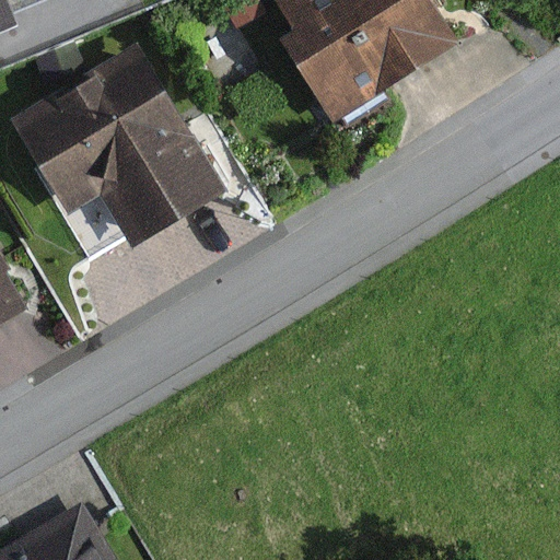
[(0,0),(0,34),(21,26),(9,0),(0,0)]
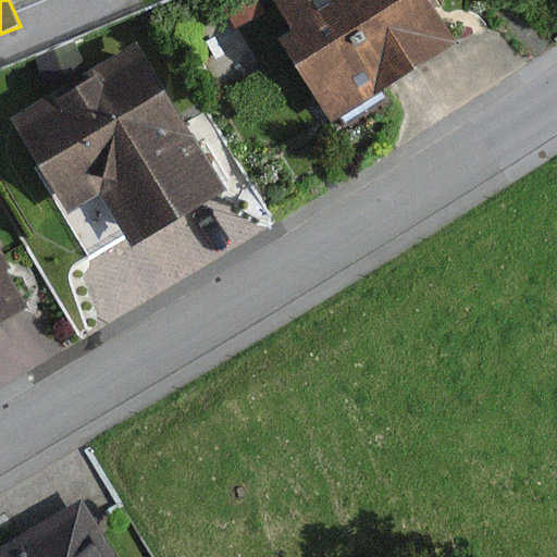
[(275,0),(275,1),(295,33),(282,41),(333,121),(339,118),(346,127),(388,100),(382,89),(455,42),(428,0),(275,0)]
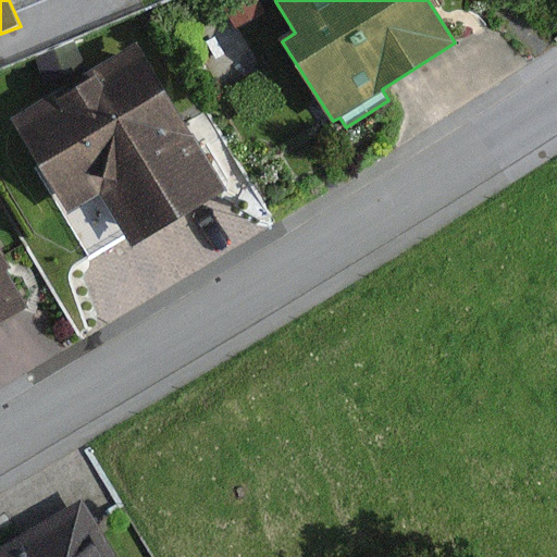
[(227,192),(137,44),(94,70),(97,75),(58,99),(54,94),(11,120),(69,215),(101,196),(133,248),(227,192)]
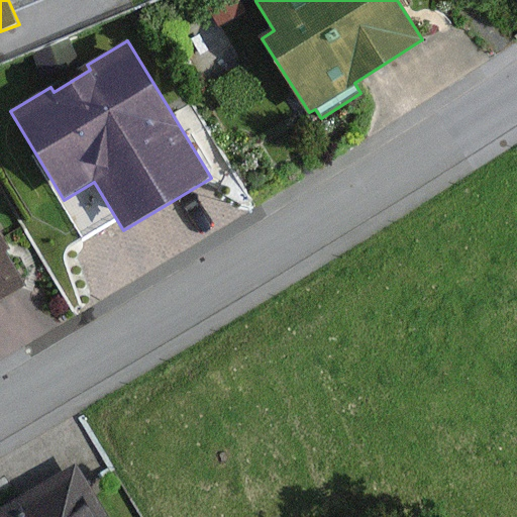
[(0,301),(28,285),(0,238),(0,301)]
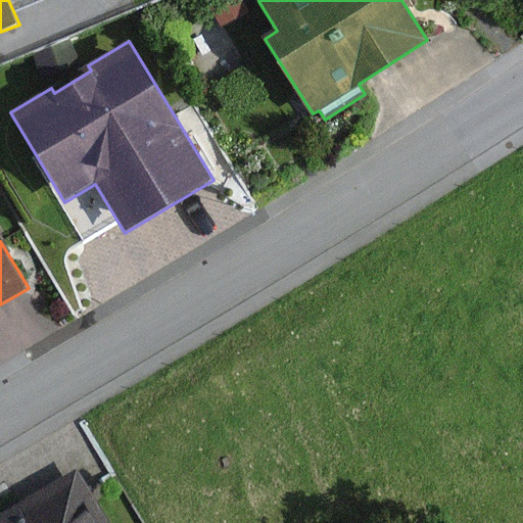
[(108,522),(77,469),(0,514),(0,522),(108,522)]
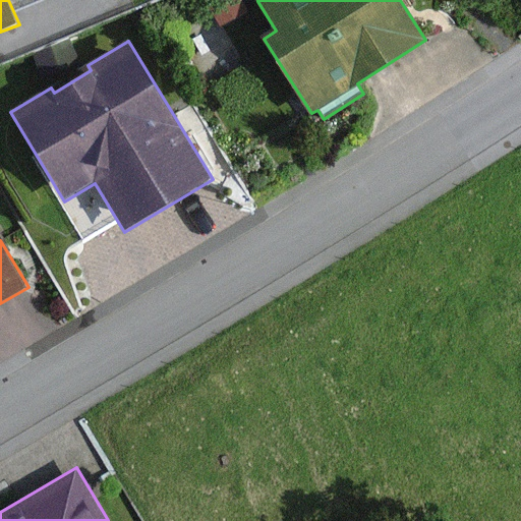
All buildings are outlined.
